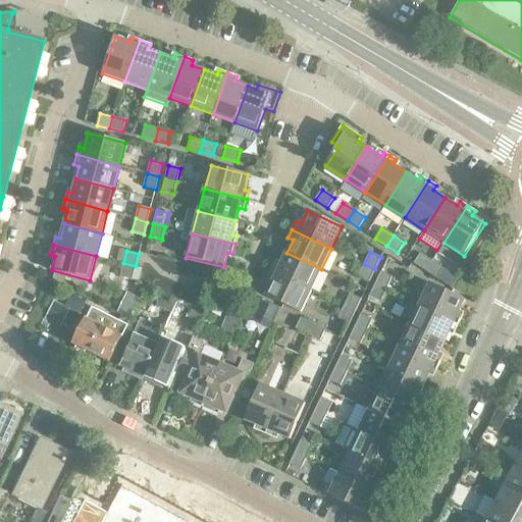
[(271,271),(311,291),(321,269),(286,253),(280,265),(275,263),(271,271)]
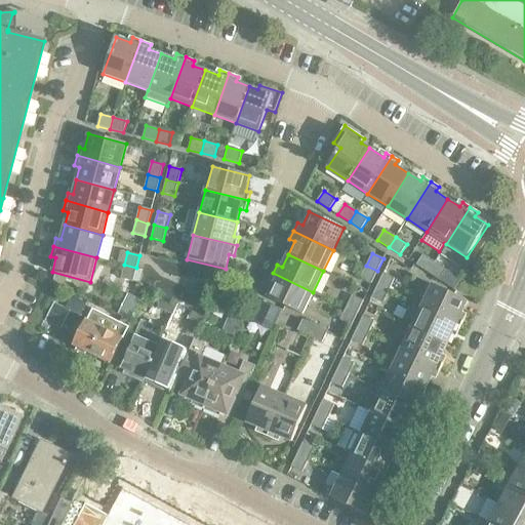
[(429,273),(435,261),(422,254),(416,265),(429,273)]
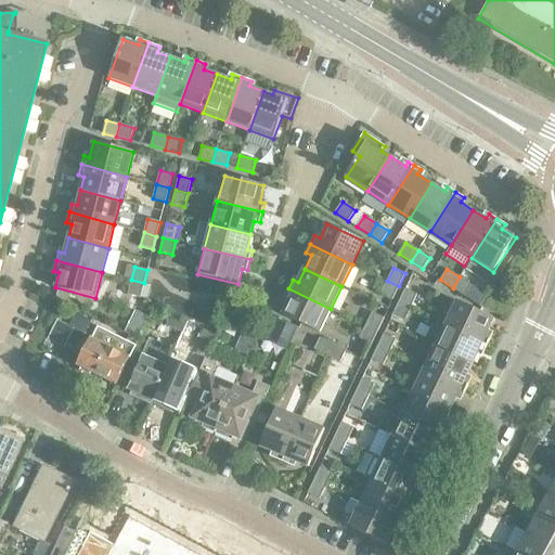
[(472,285),(461,278),(460,276),(453,288),(465,296),(472,285)]
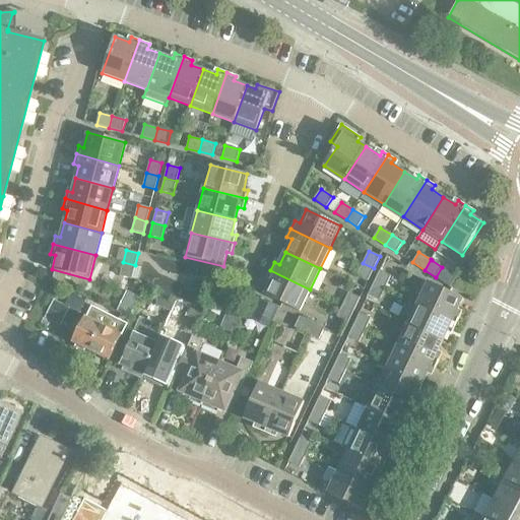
[(135,265),(123,262),(120,276),(132,279),(135,265)]
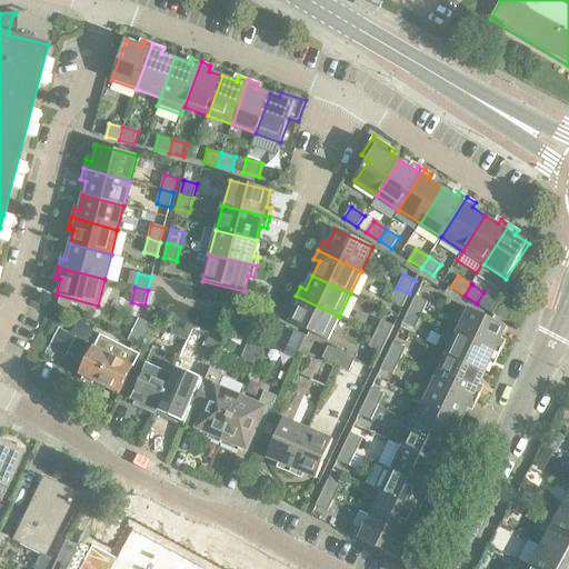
[(409,293),(397,288),(391,301),(403,307),(409,293)]
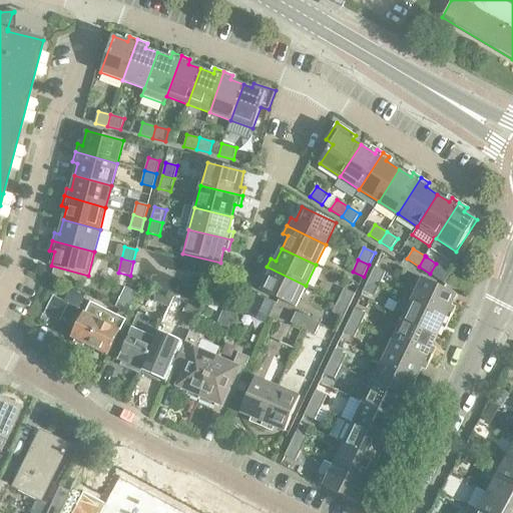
[(306,286),(267,267),(264,276),(268,278),(262,291),(296,308),(306,286)]
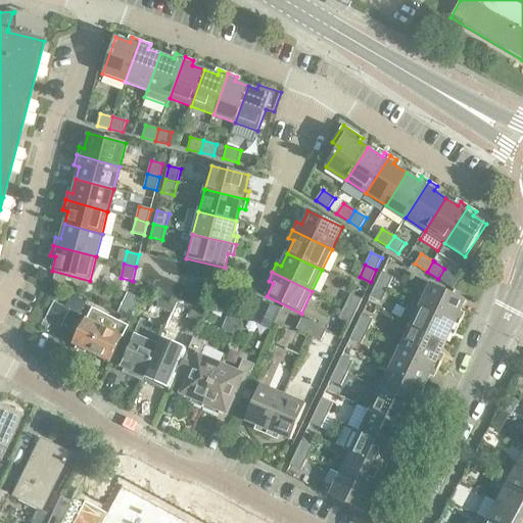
[(376,285),(387,290),(393,277),(382,272),(376,285)]
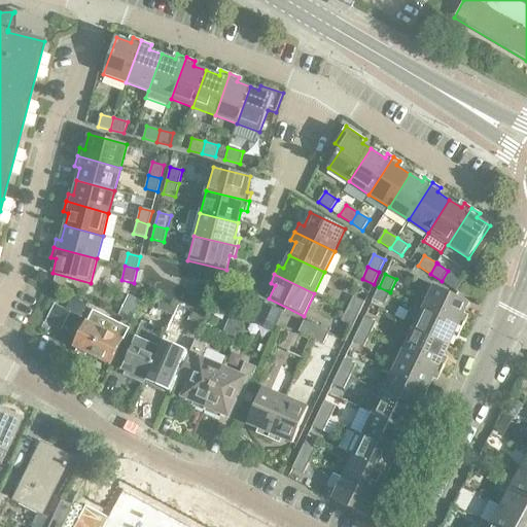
[(222,283),(213,303),(233,311),(241,291),(222,283)]
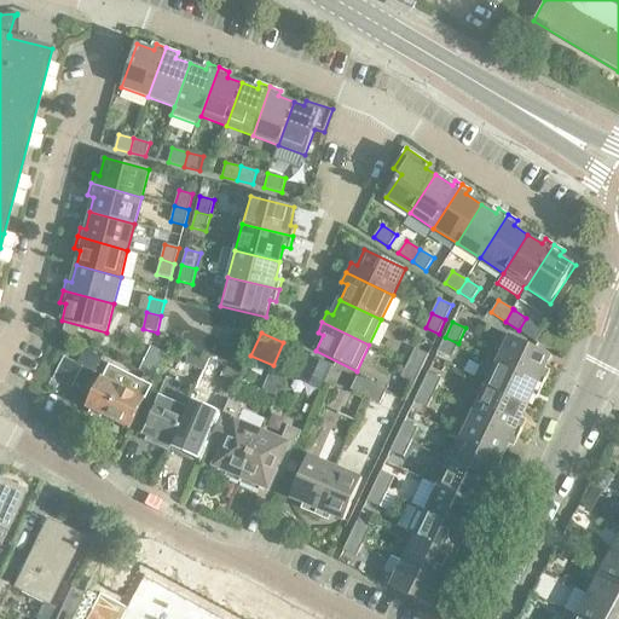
[(497,362),(544,385),(549,375),(543,371),(551,356),(510,335),(497,362)]
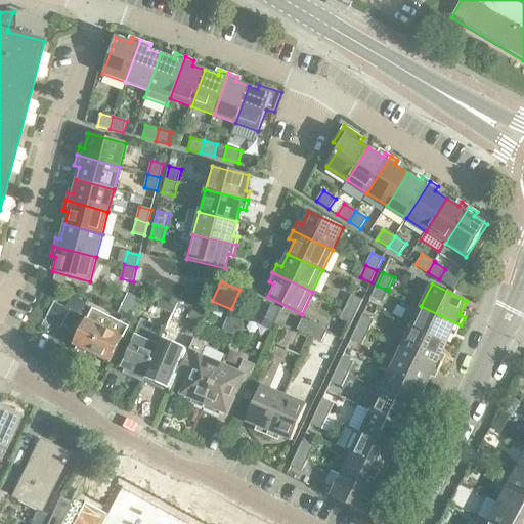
[(388,291),(377,286),(370,297),(382,303),(388,291)]
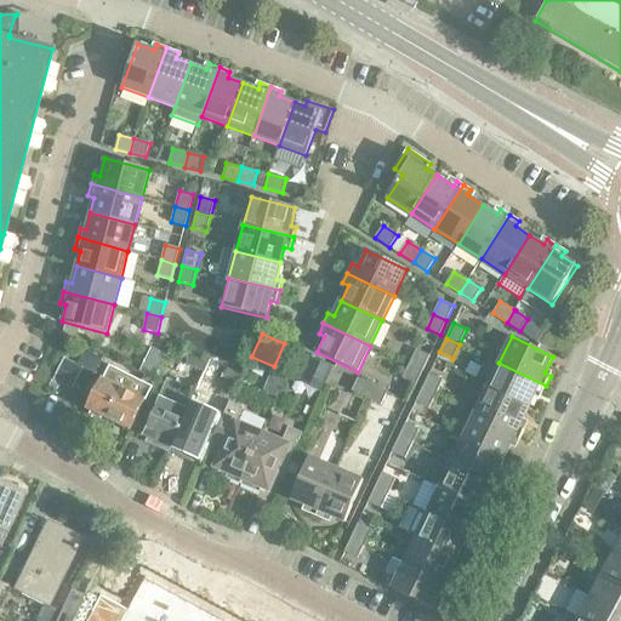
[(410,364),(423,370),(429,355),(416,349),(410,364)]
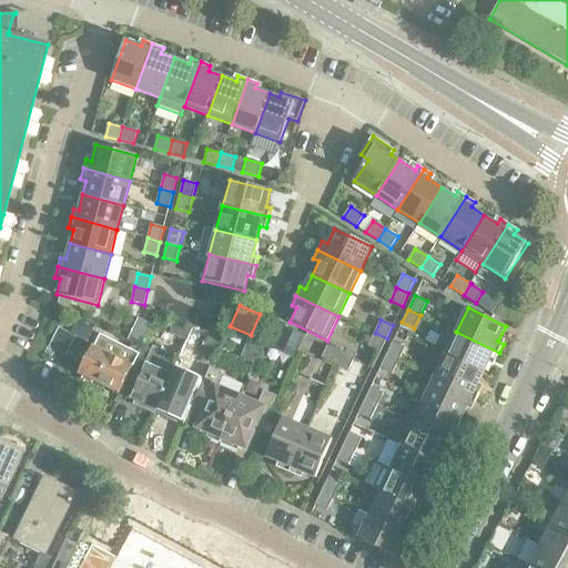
[(191,330),(172,322),(175,332),(188,336),(191,330)]
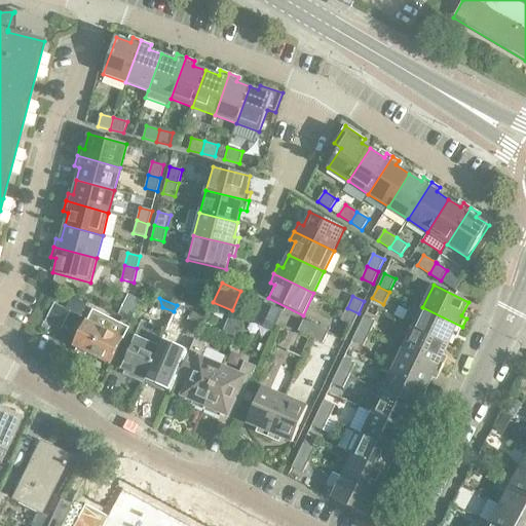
[(272,330),(282,309),(263,301),(255,322),(272,330)]
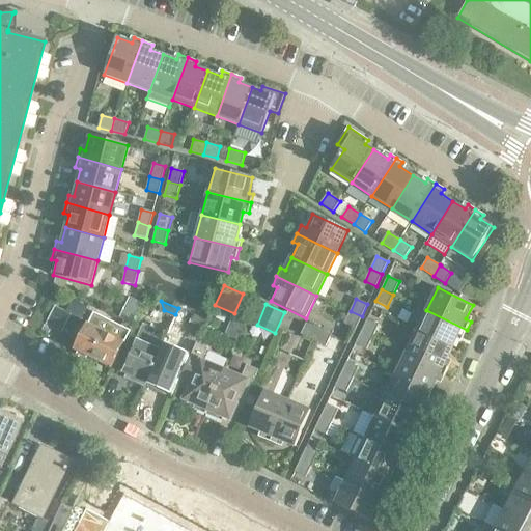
[(52,309),(47,322),(60,328),(66,316),(52,309)]
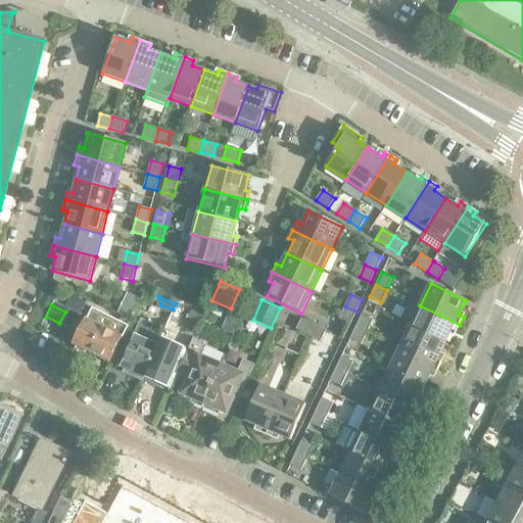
[(410,327),(445,343),(452,331),(456,333),(460,325),(420,305),(410,327)]
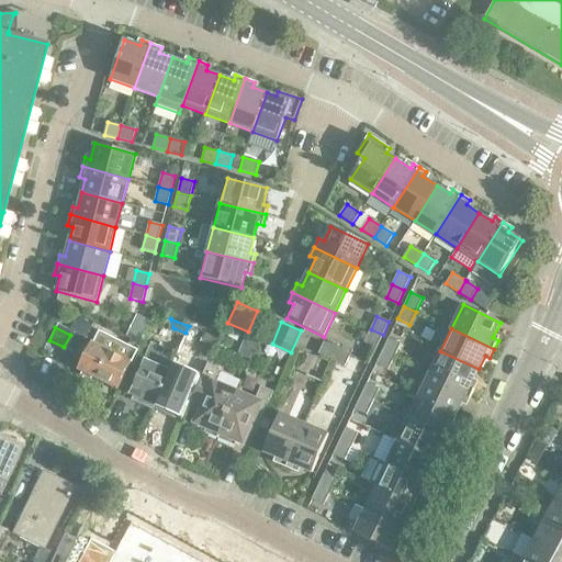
[(383,335),(371,329),(364,343),(377,348),(383,335)]
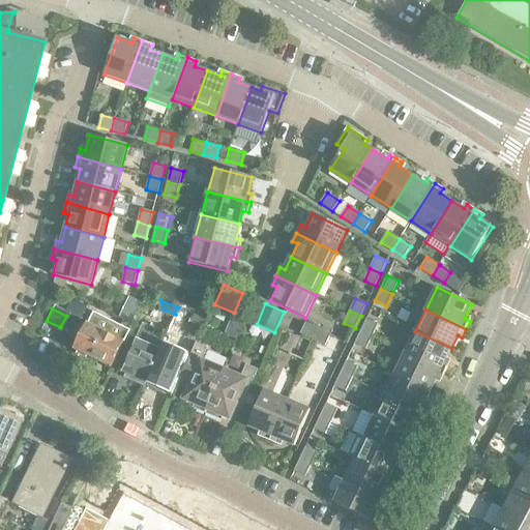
[(130,330),(93,313),(88,323),(87,322),(75,348),(113,367),(130,330)]
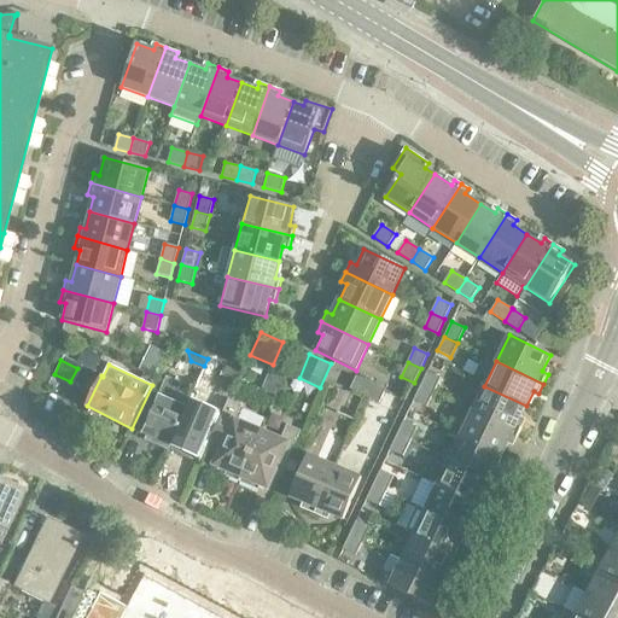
[(238,372),(226,367),(222,375),(233,380),(238,372)]
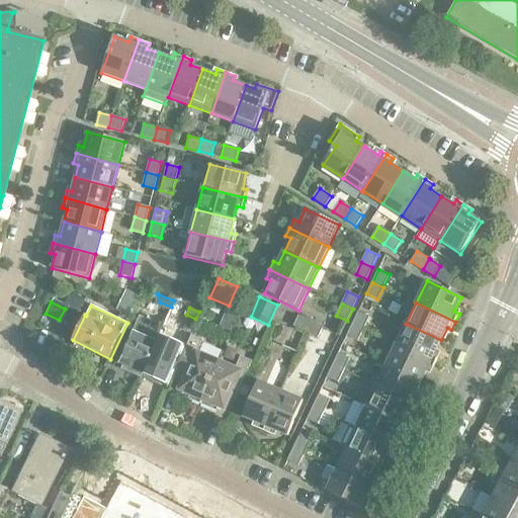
[(352,324),(363,329),(369,317),(358,311),(352,324)]
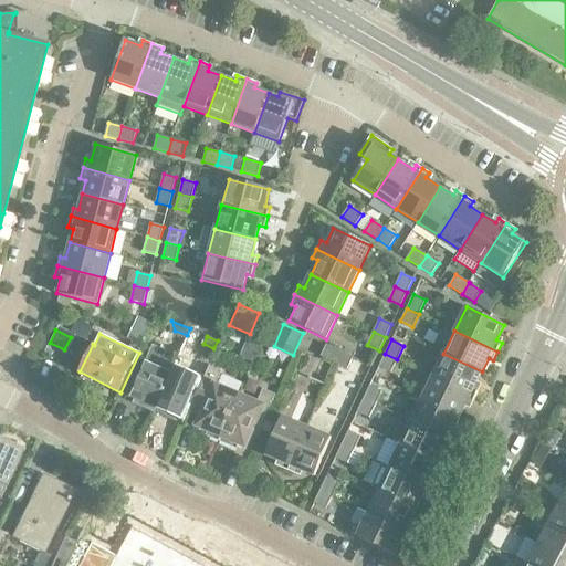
[(333,363),(338,349),(326,345),(321,357),(333,363)]
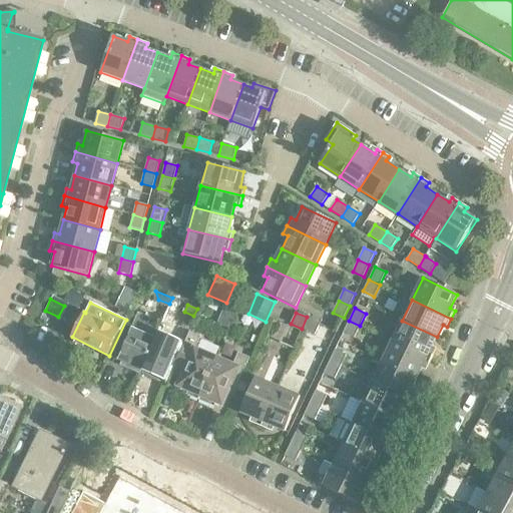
[(118,360),(126,363),(127,368),(139,373),(139,374),(140,374),(155,339),(159,330),(147,325),(149,318),(138,314),(118,360)]
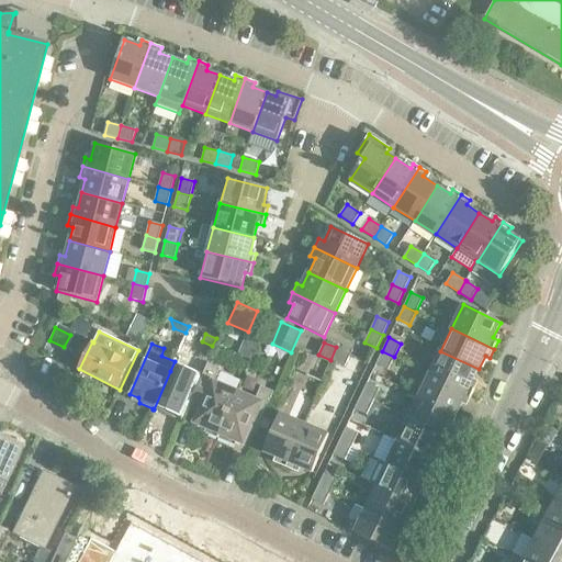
[(336,347),(330,360),(345,367),(350,355),(336,347)]
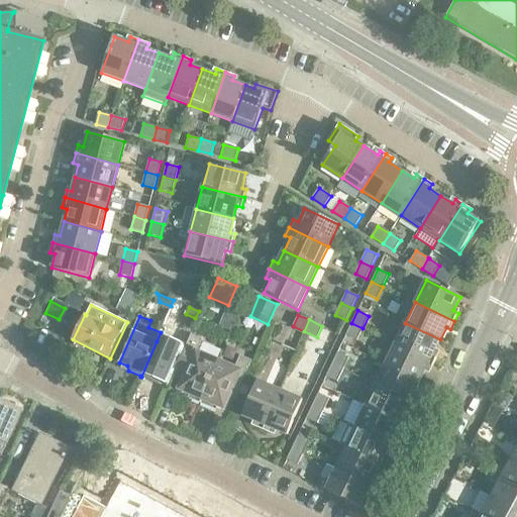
[(363,328),(351,323),(346,335),(357,340),(363,328)]
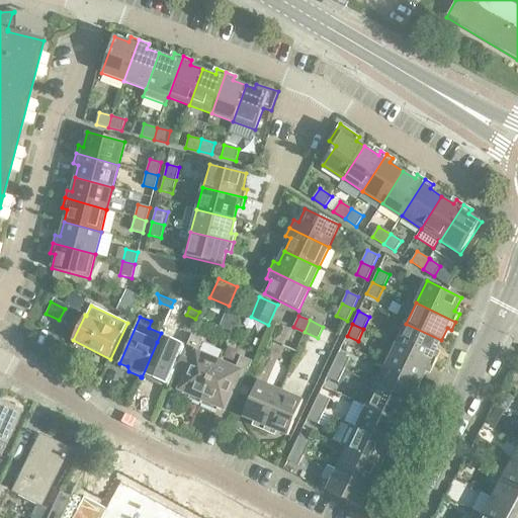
[(397,344),(435,363),(439,355),(435,353),(441,340),(406,324),(397,344)]
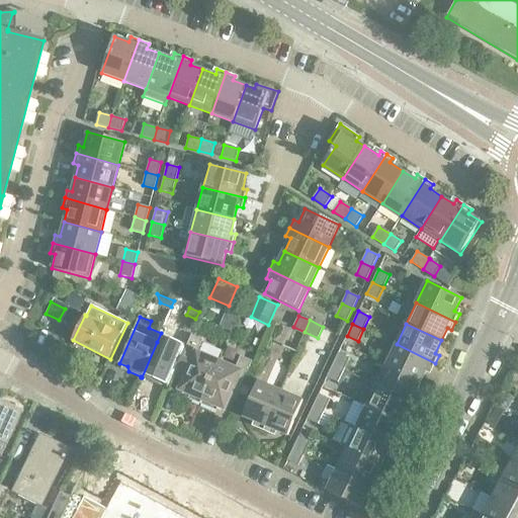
[(200,403),(218,361),(197,353),(203,340),(191,335),(175,373),(185,378),(180,390),(191,395),(190,398),(200,403)]
